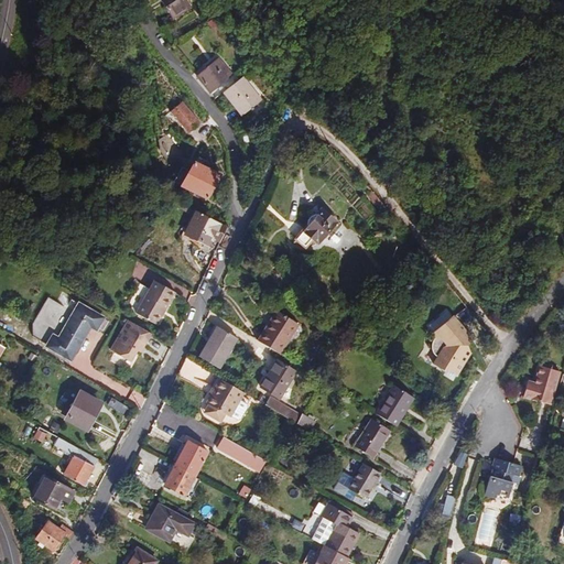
[(160,0),(172,19),(190,8),(184,0),(160,0)]
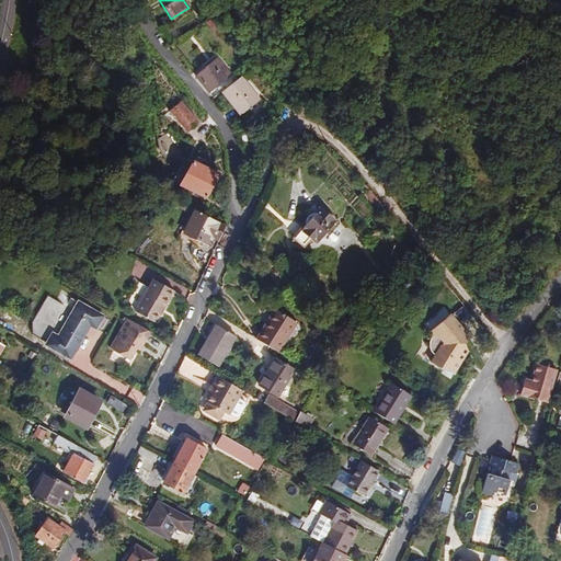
[(212,19),(206,23),(210,29),(217,24),(212,19)]
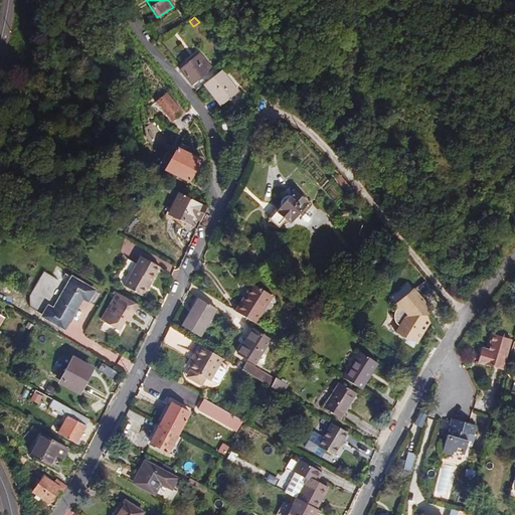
[(179,70),(191,84),(210,69),(199,54),(179,70)]
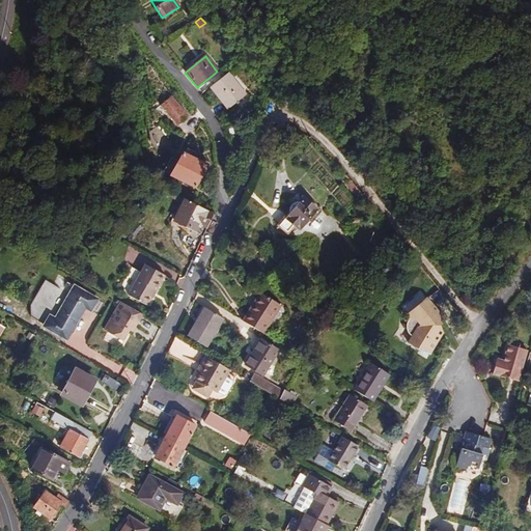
[(197,87),(201,93),(211,86),(222,77),(217,72),(197,87)]
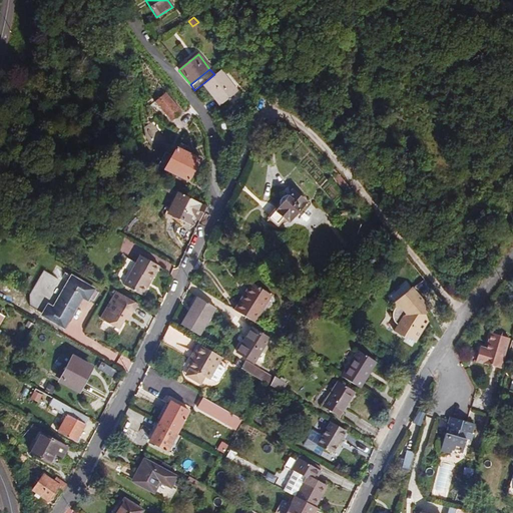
[(214,74),(203,83),(220,105),(237,91),(220,70),(214,74)]
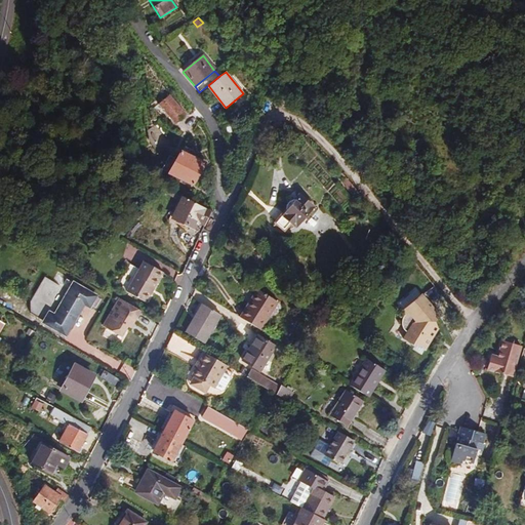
[(170,95),(158,105),(174,124),(187,115),(170,95)]
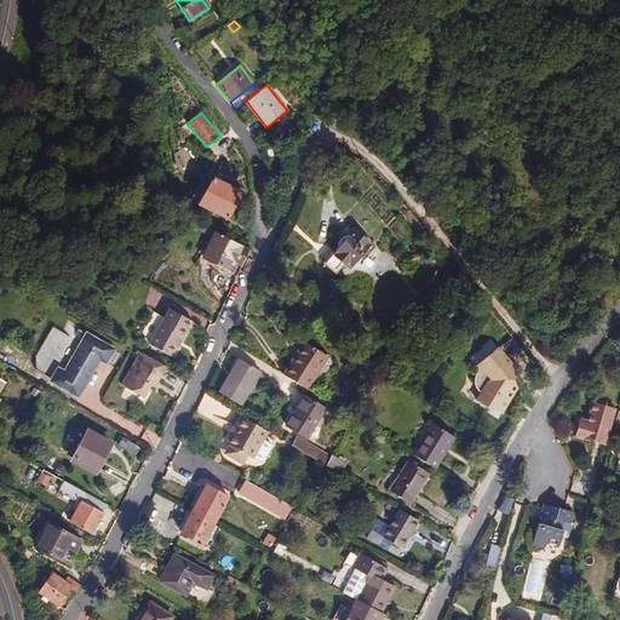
[(219,213),(228,218),(241,193),(214,177),(210,187),(200,202),(212,210),(219,213)]
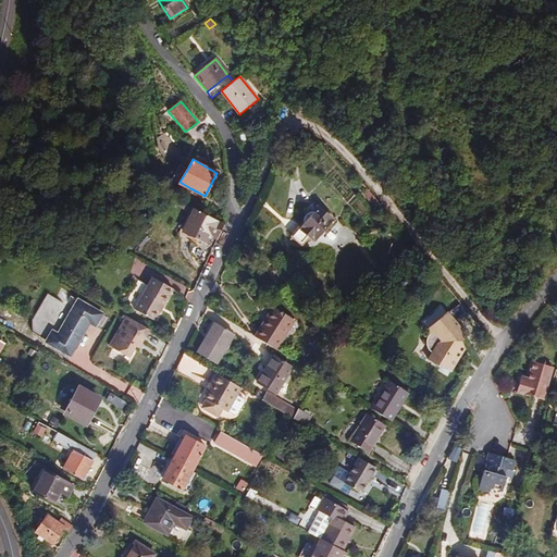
[(180,182),(188,168),(181,163),(172,177),(180,182)]
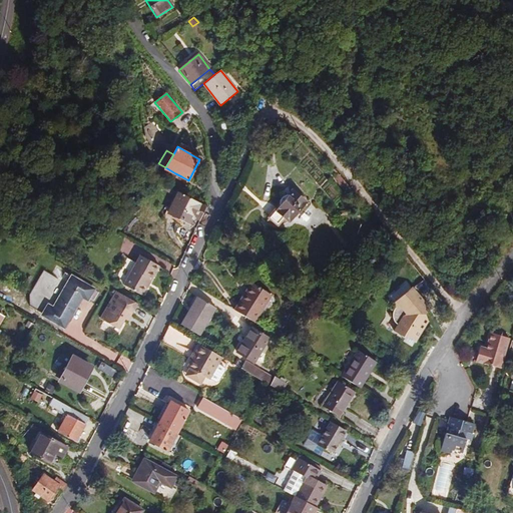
[(336,178),(349,194),(353,191),(342,177),(340,175),(336,178)]
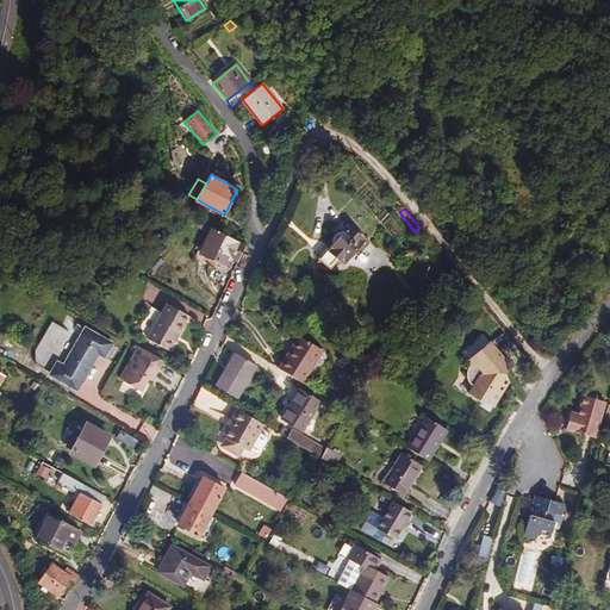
[(343,234),(343,232),(341,234),(340,234),(338,235),(337,236),(336,236),(336,238),(335,238),(334,241),(334,242),(334,243),(332,244),(334,244),(322,259),(331,266),(338,259),(346,263),(365,241),(349,228),(343,234)]
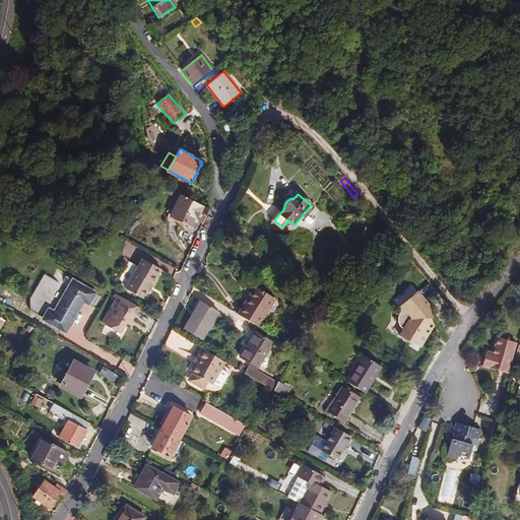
[(202,223),(208,210),(190,202),(191,200),(180,195),(169,216),(194,229),(198,221),(202,223)]
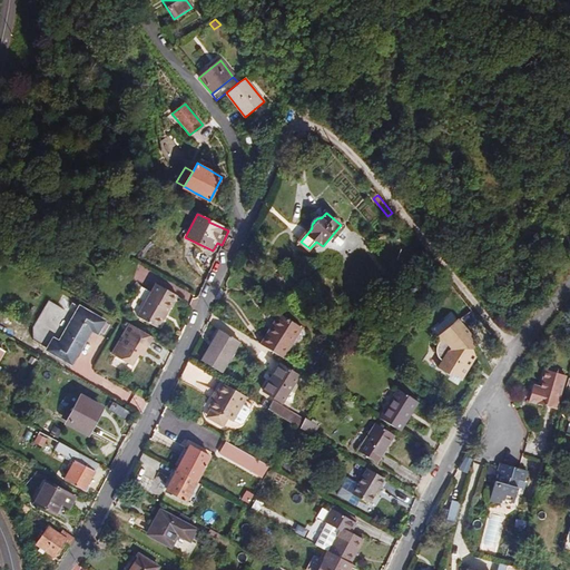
[(134,281),(153,288),(158,274),(139,266),(134,281)]
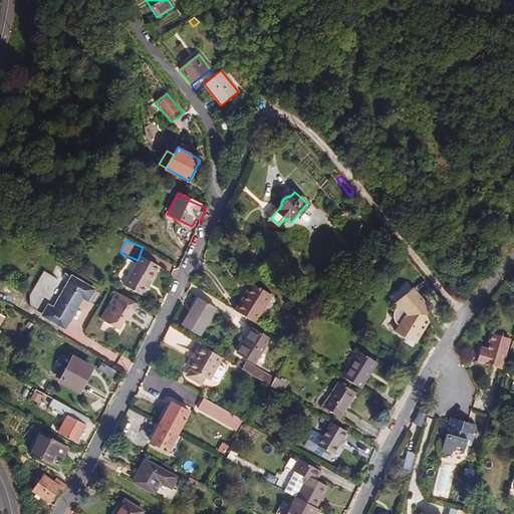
[(150,280),(152,281),(160,267),(141,256),(123,286),(141,296),(150,280)]
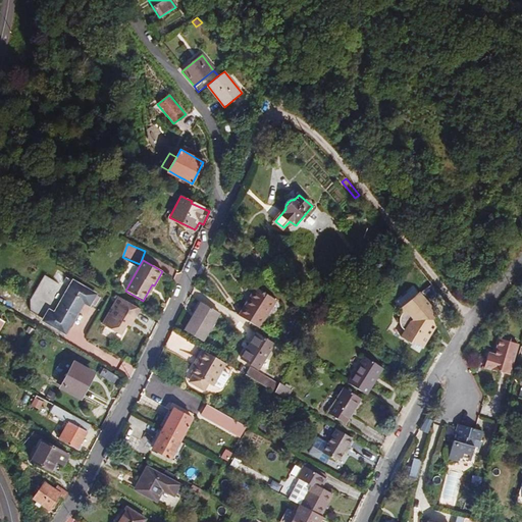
[(43,320),(65,333),(83,303),(89,306),(95,295),(72,281),(55,313),(49,310),(43,320)]
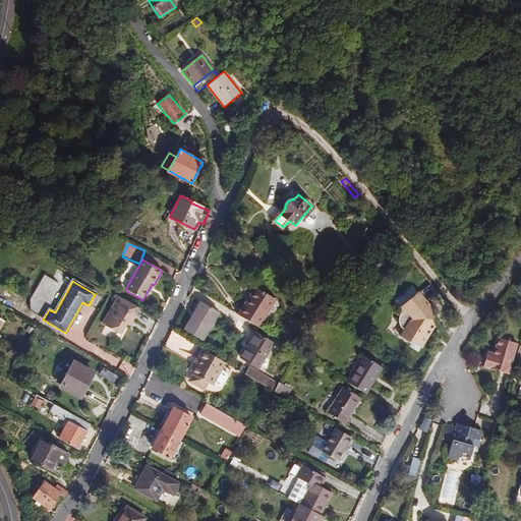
[(152,284),(142,300),(145,301),(154,285),(152,284)]
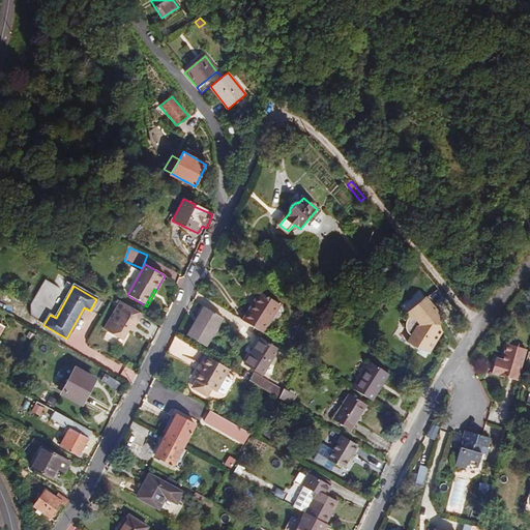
[(260,293),(242,321),(262,333),(280,305),(260,293)]
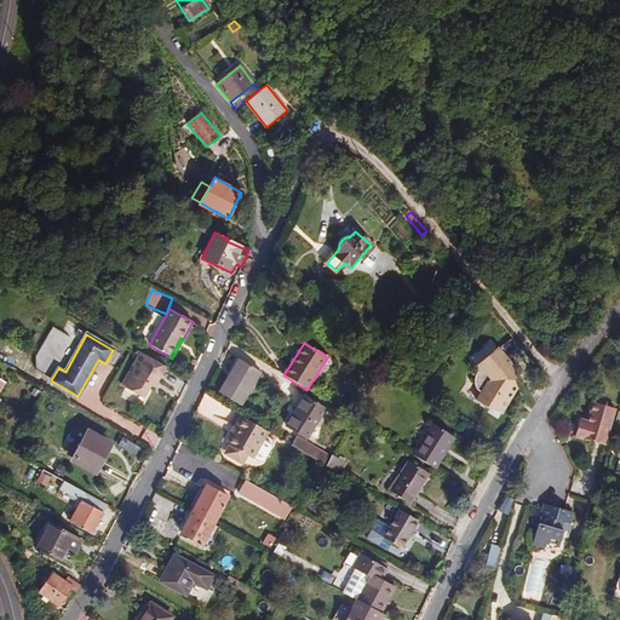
[(517,389),(521,383),(515,375),(518,373),(495,348),(475,367),(478,372),(477,373),(476,374),(475,375),(474,379),(474,384),(475,388),(477,391),(480,392),(481,394),(476,401),(489,409),(495,400),(506,406),(515,394),(511,391),(515,386),(517,389)]
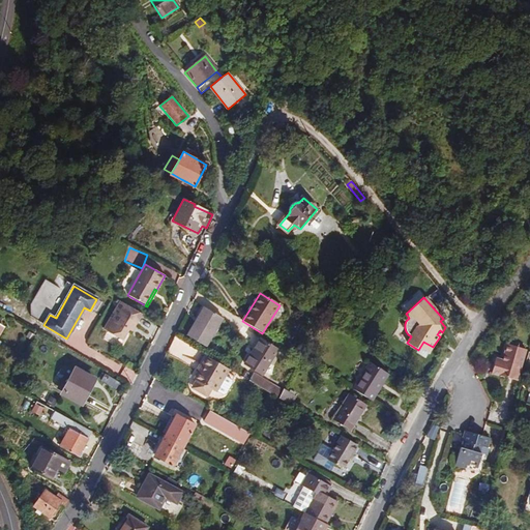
[(142,315),(119,301),(102,328),(123,341),(129,329),(131,325),(135,327),(142,315)]
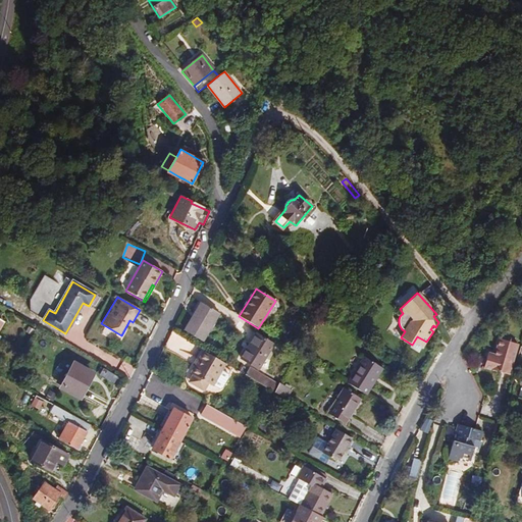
[(201,303),(184,330),(203,342),(219,314),(201,303)]
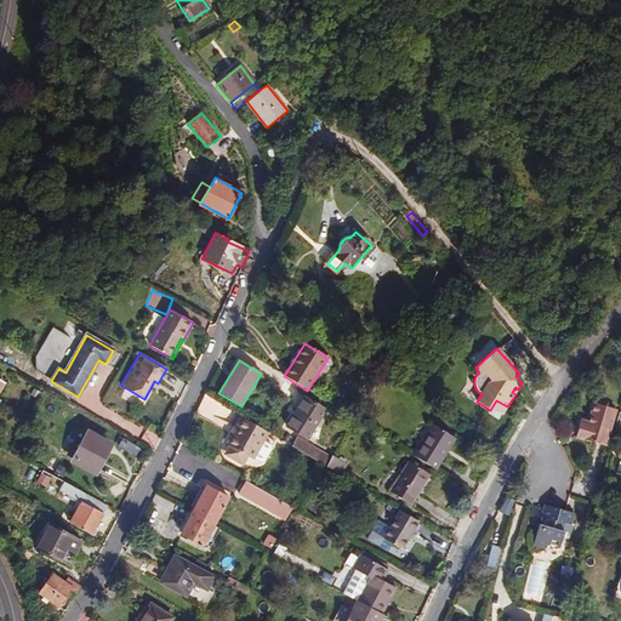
[(325,409),(305,397),(286,426),(307,439),(325,409)]
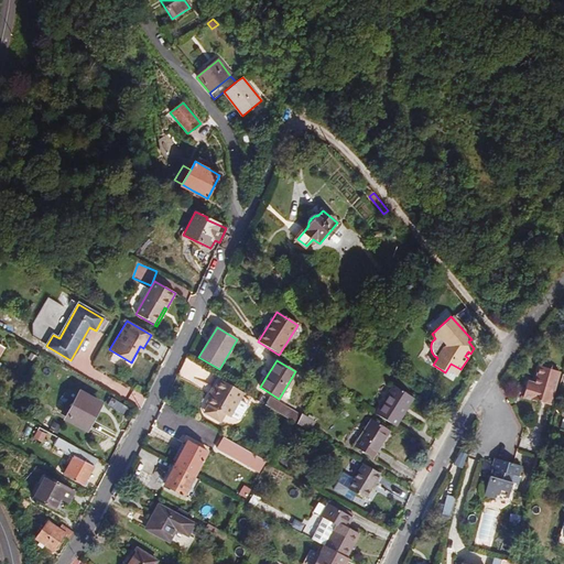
[(522,398),(550,405),(559,373),(540,367),(534,384),(528,382),(522,398)]
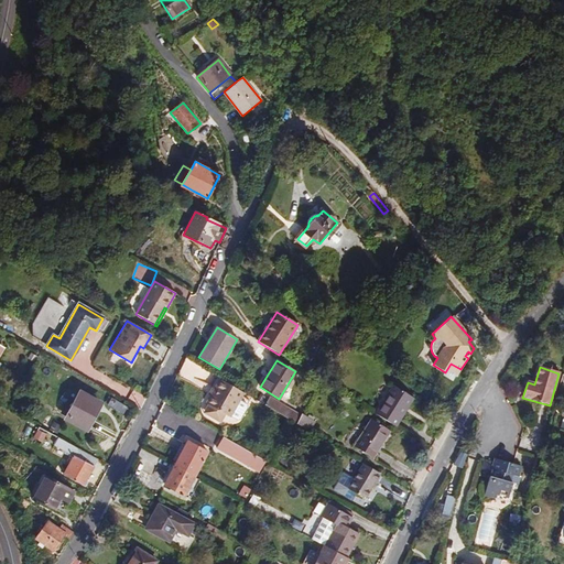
[(220,423),(226,415),(230,418),(245,393),(219,379),(214,390),(215,391),(213,397),(210,396),(206,403),(208,405),(212,408),(207,415),(220,423)]
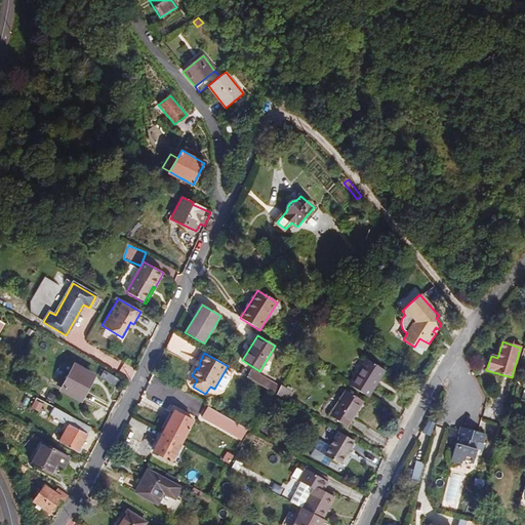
[(365,359),(349,386),(368,397),(385,370),(365,359)]
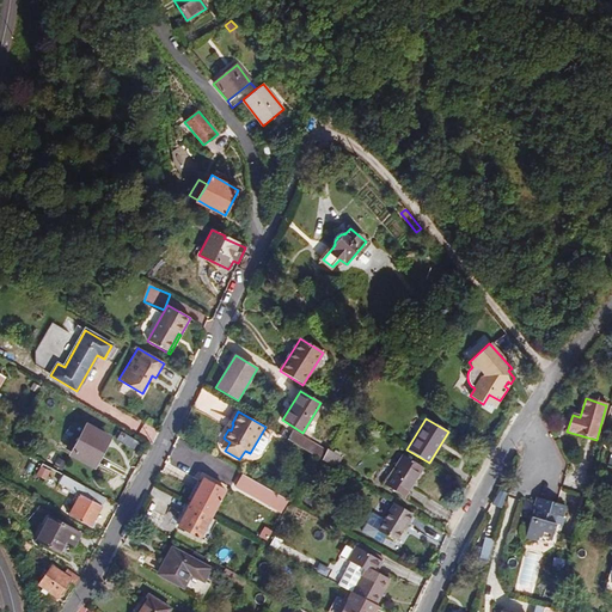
[(89,428),(74,454),(93,465),(108,439),(89,428)]
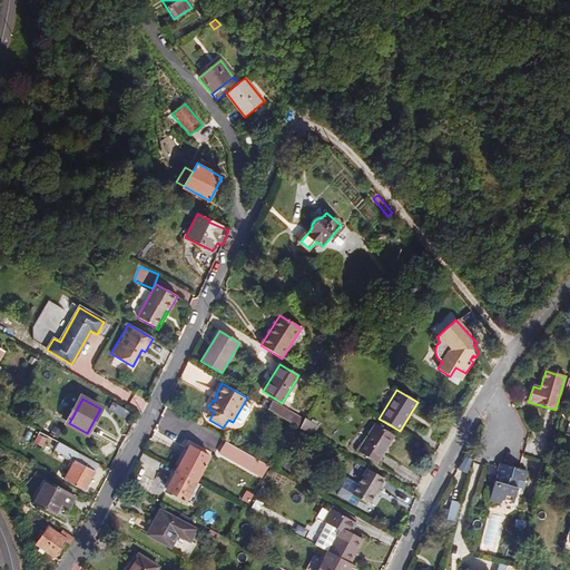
[(294,425),(298,428),(303,419),(273,401),(267,409),(294,425)]
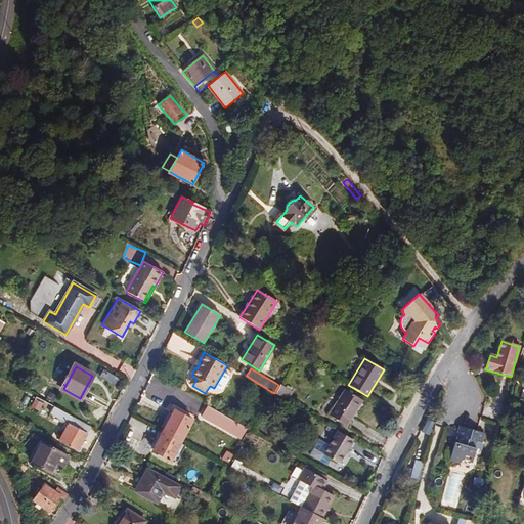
[(280,384),(276,394),(288,400),(293,391),(280,384)]
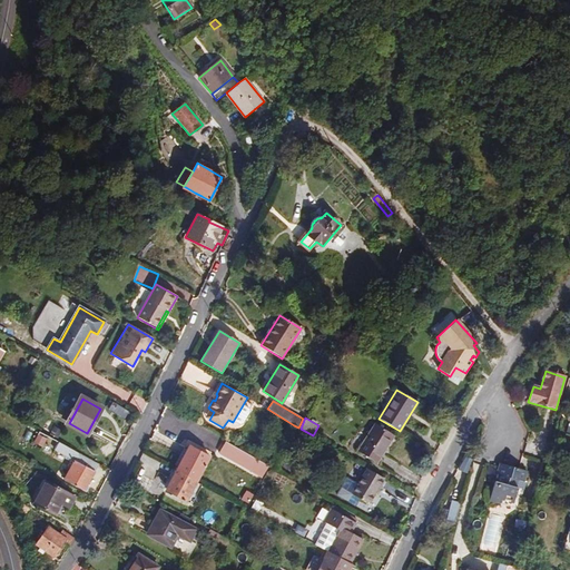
[(393,434),(375,423),(357,452),(376,463),(393,434)]
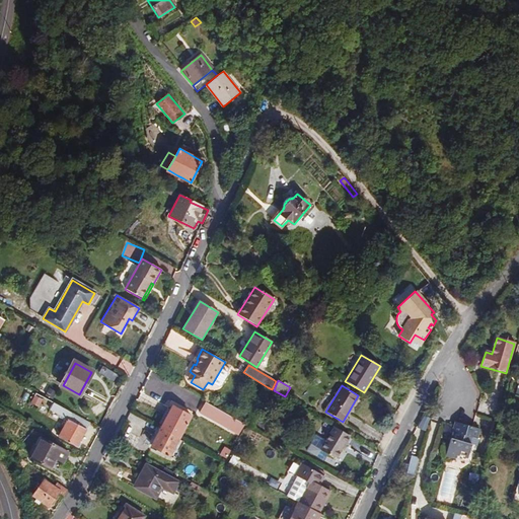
[(77,447),(90,424),(54,403),(51,410),(68,420),(59,438),(77,447)]
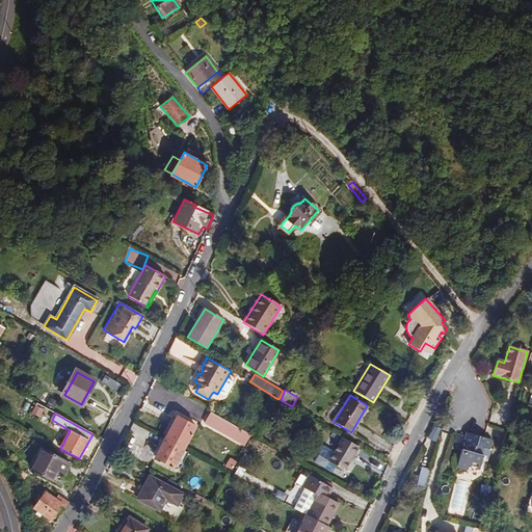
[(164,439),(178,415),(175,414),(161,436),(164,439)]
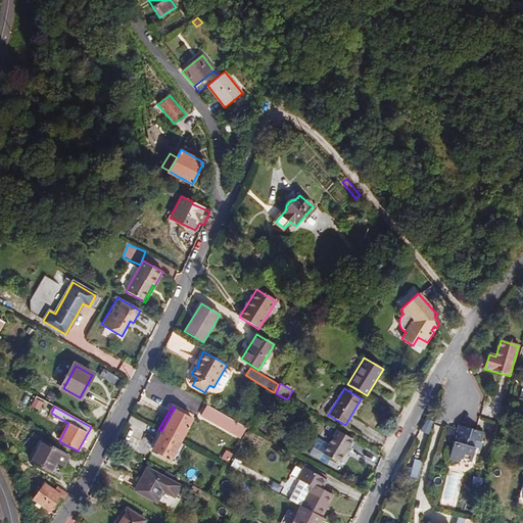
[(161,431),(181,442),(194,419),(175,408),(161,431)]
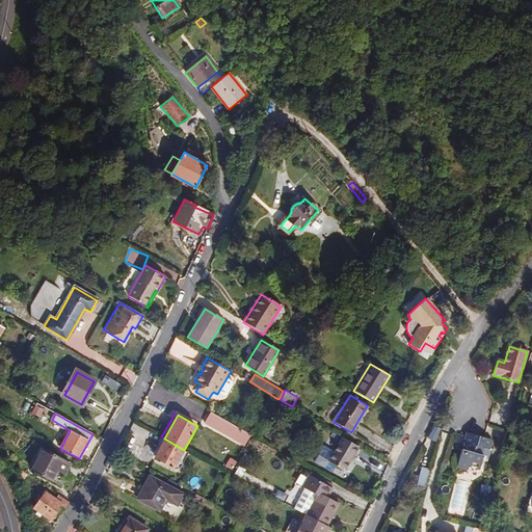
[(246,445),(249,440),(224,425),(209,415),(204,423),(230,437),(231,435),(246,445)]
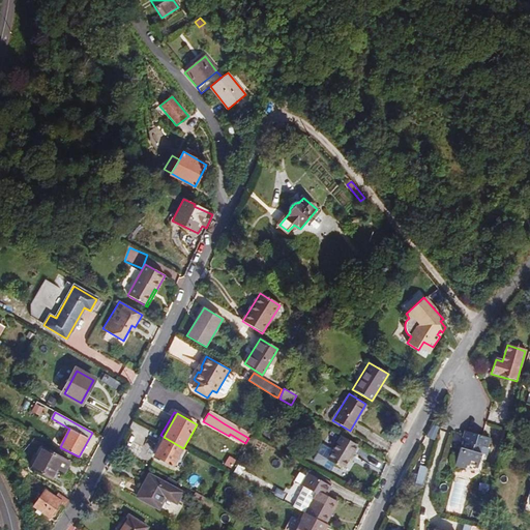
[(251,434),(252,433),(227,419),(224,423),(248,438),(251,434)]
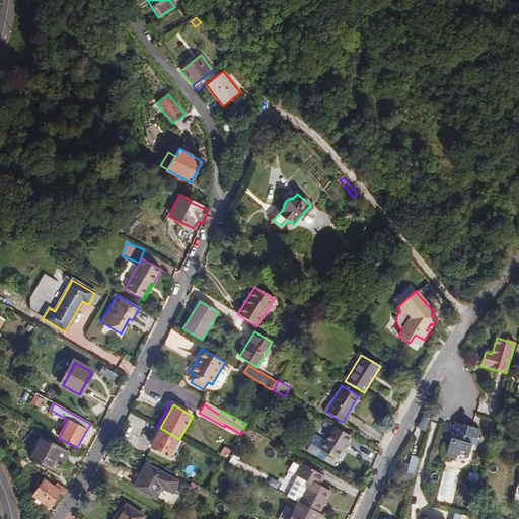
[(452,432),(454,432),(452,438),(450,438),(445,455),(454,457),(455,454),(467,457),(470,444),(468,444),(470,437),(476,439),(479,429),(472,427),(455,422),(454,426),(452,432)]
